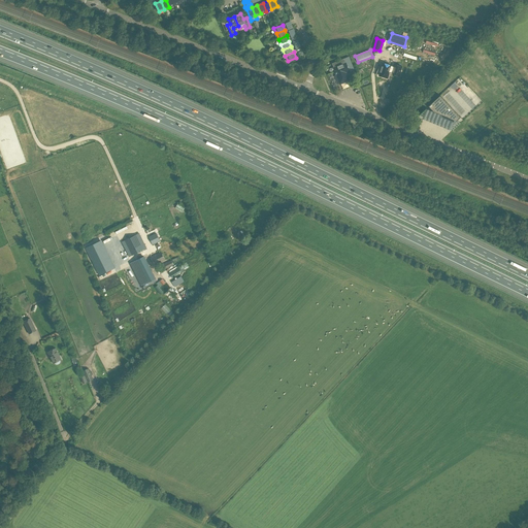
[(388,58),(382,56),(377,67),(387,70),(388,69),(388,68),(390,68),(392,62),(390,61),(391,59),(388,58)]
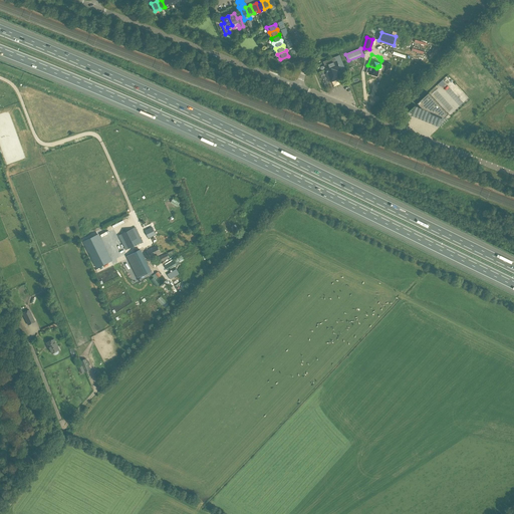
[(336,61),(334,57),(323,62),(326,67),(324,67),(327,73),(328,73),(331,81),(340,77),(337,70),(340,69),(336,60),(336,61)]
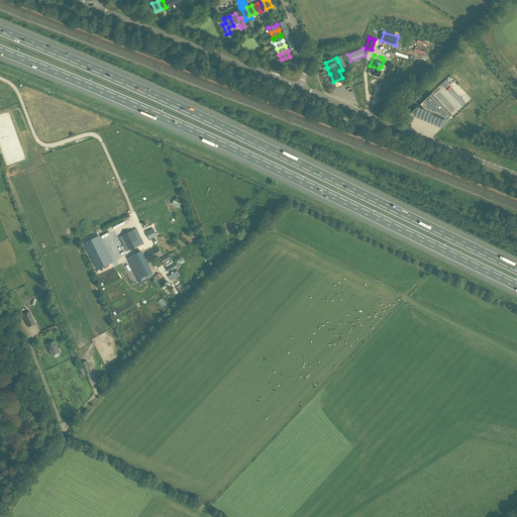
[(387,62),(385,69),(384,71),(384,72),(391,75),(394,64),(387,62)]
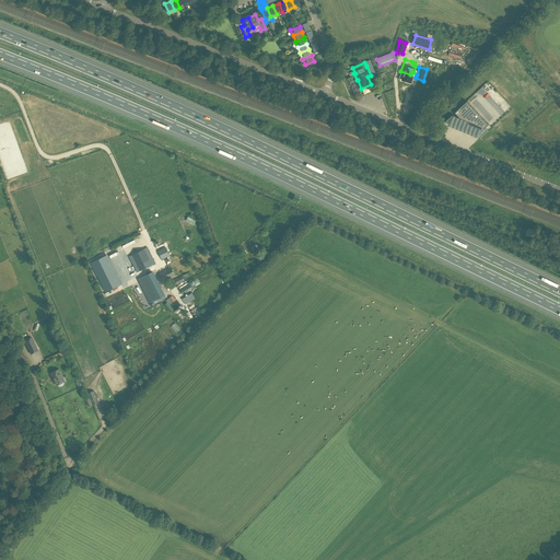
[(488,124),(467,101),(454,112),(476,136),(488,124)]
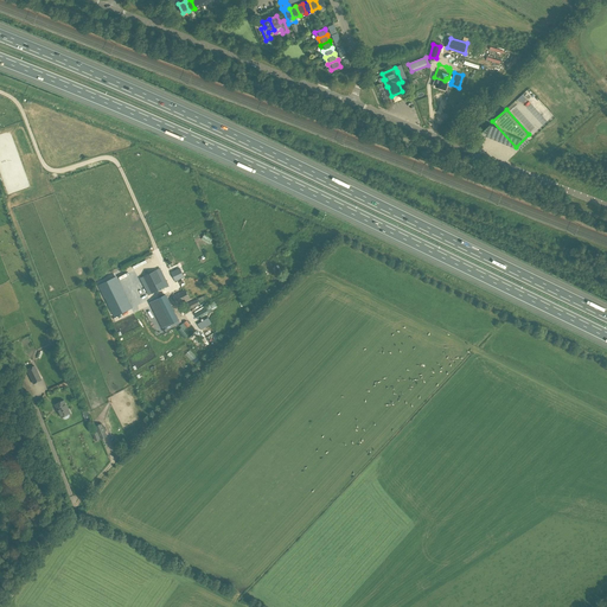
[(210,244),(213,238),(204,234),(202,240),(210,244)]
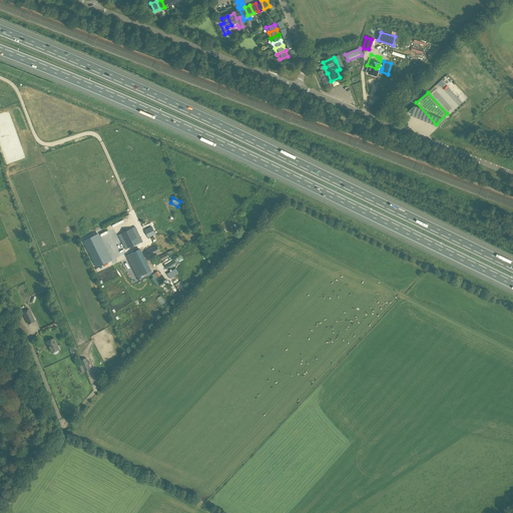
[(148,237),(155,233),(152,226),(145,230),(148,237)]
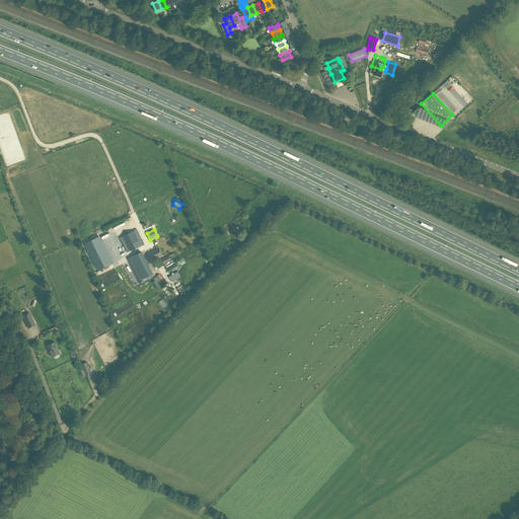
[(130,250),(141,245),(134,231),(123,236),(130,250)]
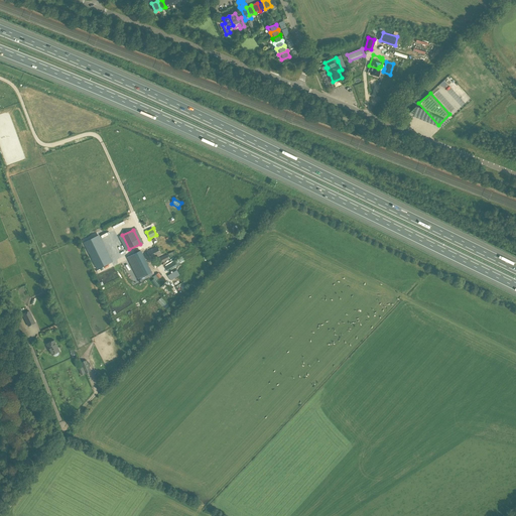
[(98,235),(84,242),(97,269),(112,262),(98,235)]
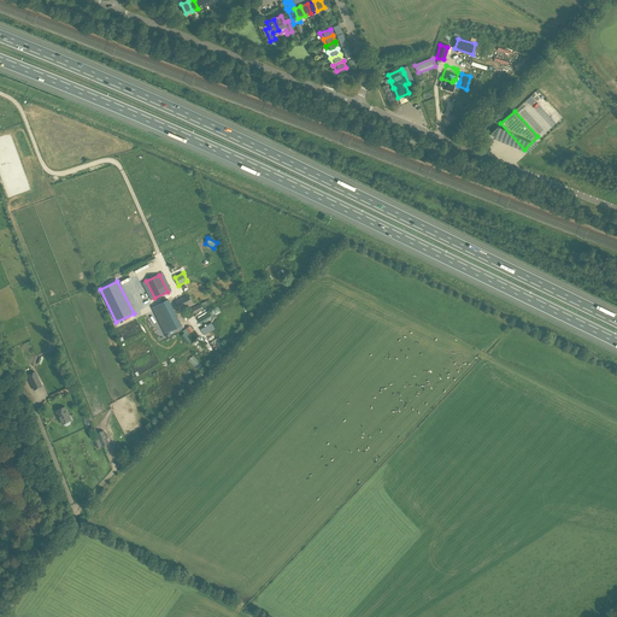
[(181,310),(193,304),(188,295),(176,300),(181,310)]
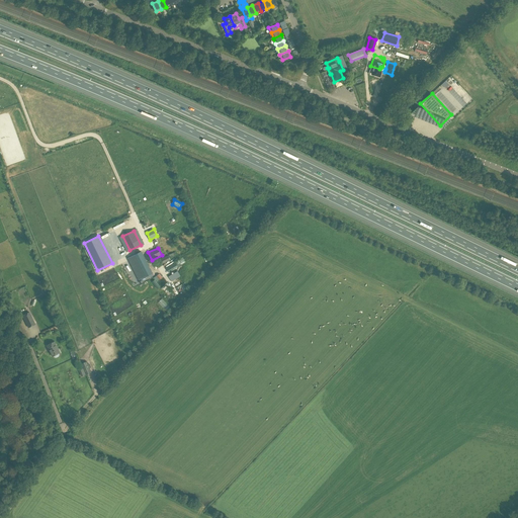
[(152,273),(141,252),(128,258),(133,265),(136,263),(144,277),(152,273)]
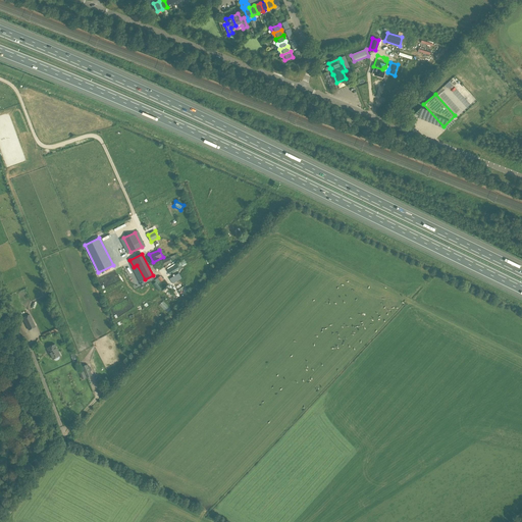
[(162,266),(171,262),(169,258),(160,262),(162,266)]
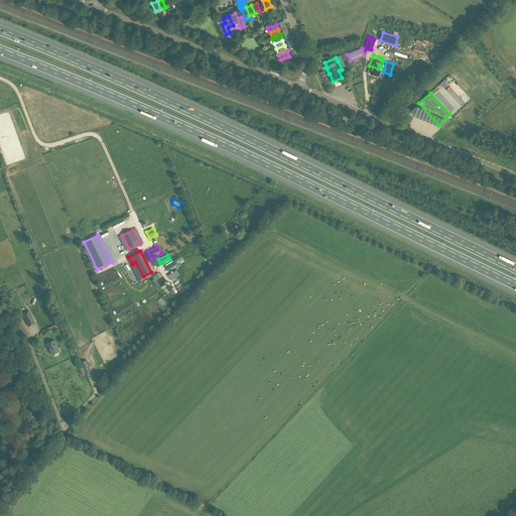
[(167,271),(177,265),(184,261),(182,257),(165,267),(167,271)]
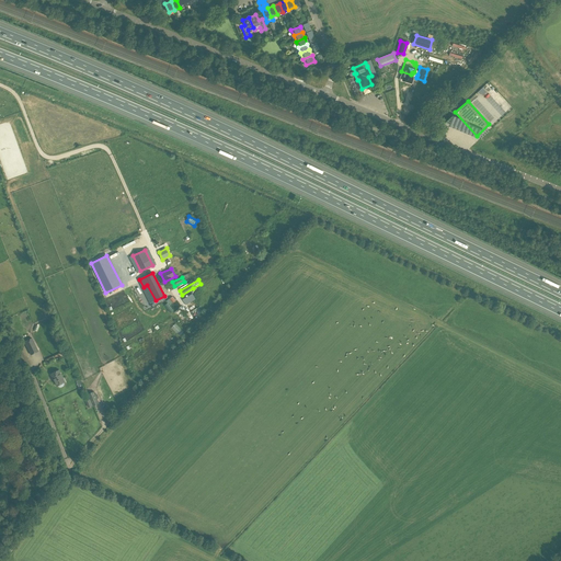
[(185,305),(193,300),(195,299),(192,294),(183,299),(185,305)]
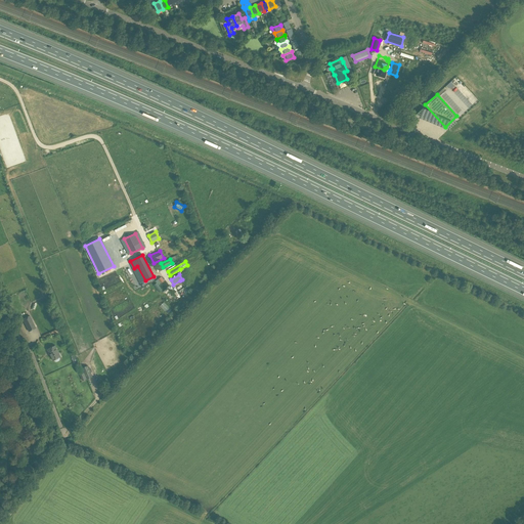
[(159,286),(164,280),(161,276),(156,281),(159,286)]
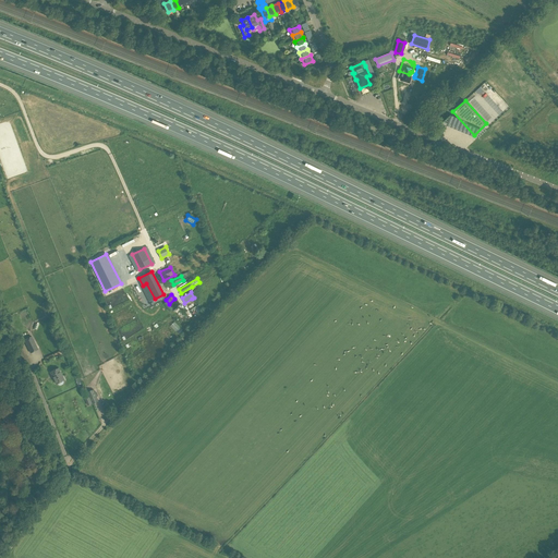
[(31,352),(37,349),(32,337),(24,340),(31,352)]
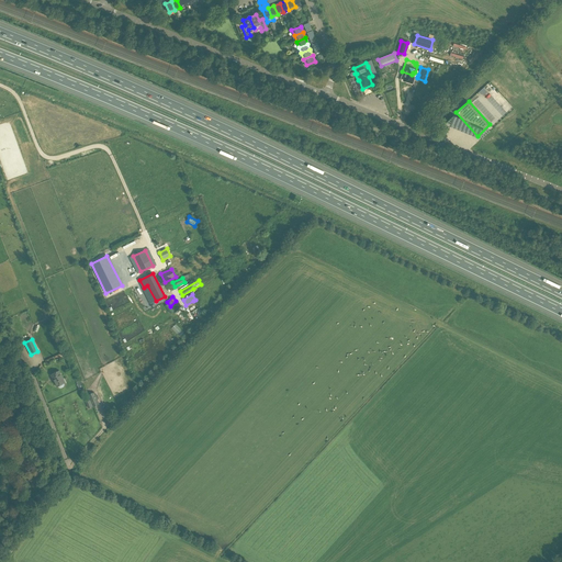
[(25,367),(30,364),(22,349),(18,351),(25,367)]
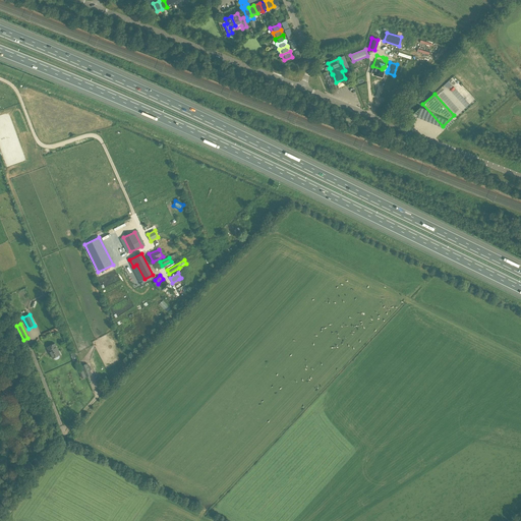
[(59,358),(59,357),(59,356),(59,355),(60,354),(55,343),(47,347),(53,358),(54,357),(54,358),(55,359),(56,359),(57,359),(58,358),(59,358)]
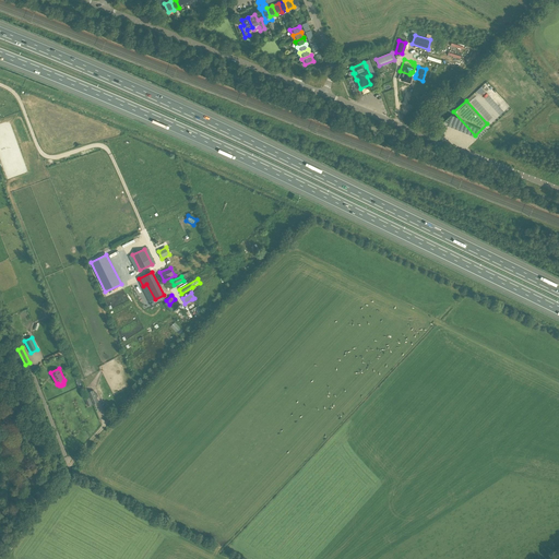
[(95,393),(94,391),(87,393),(93,404),(98,402),(96,397),(98,396),(97,393),(95,393)]
